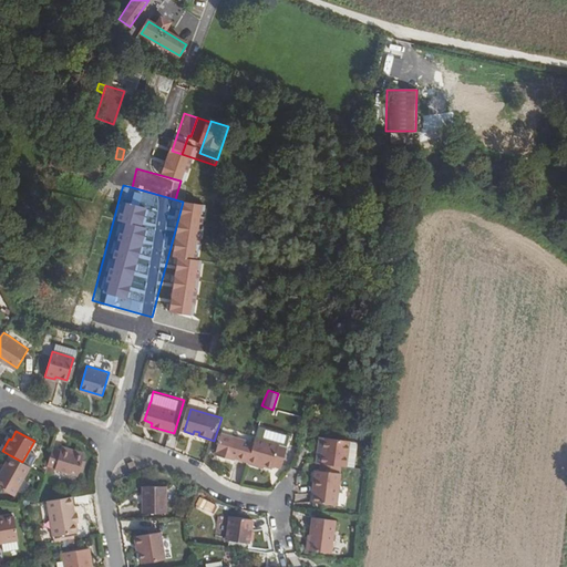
[(250,463),(256,443),(224,434),(217,455),(236,461),(237,459),(250,463)]
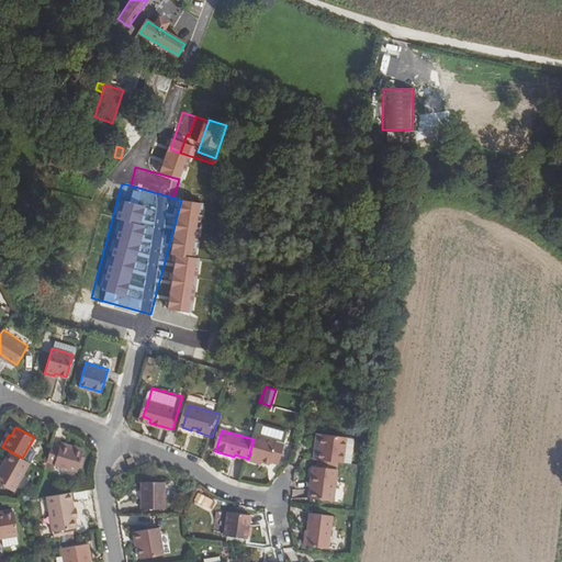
[(287,444),(256,434),(254,439),(248,459),(257,462),(258,460),(272,464),(272,462),(281,464),(287,444)]
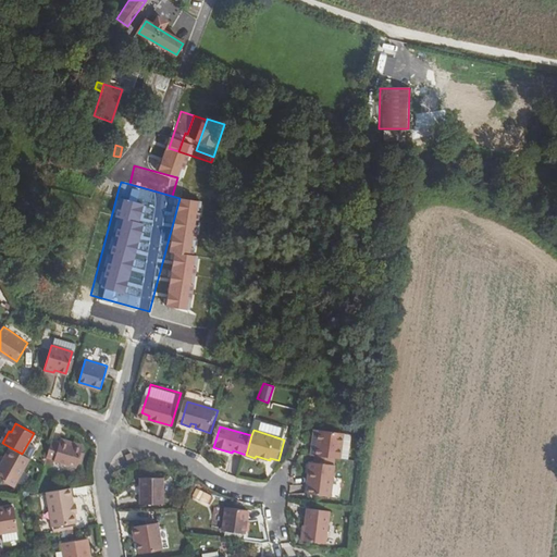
[(334,458),(341,459),(344,433),(314,430),(312,443),(317,443),(317,448),(316,456),(317,456),(334,458)]
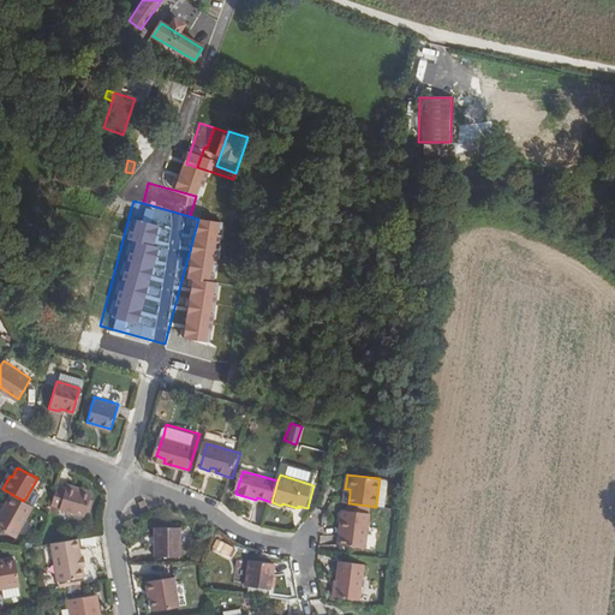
[(66,484),(66,487),(90,494),(90,490),(66,484)]
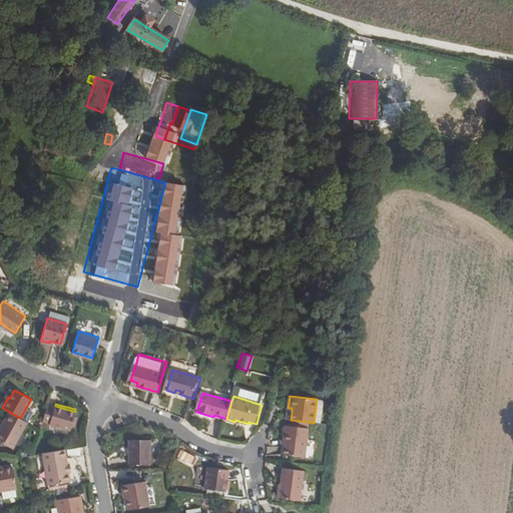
[(70,429),(75,412),(55,406),(54,408),(47,405),(43,419),(50,422),(49,424),(70,429)]
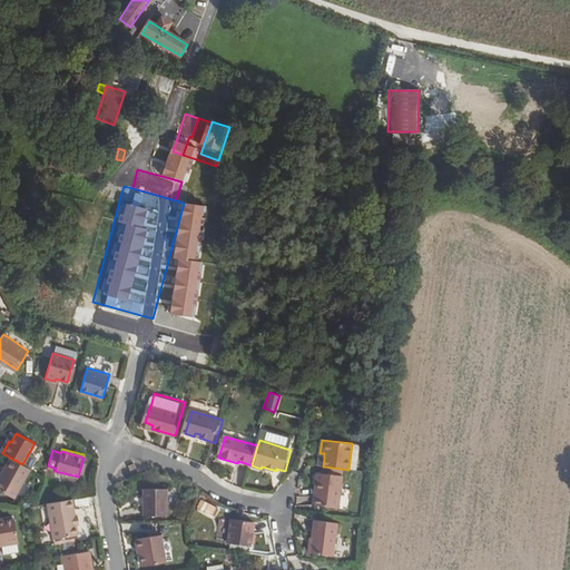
[(0,490),(15,498),(30,469),(29,468),(22,464),(10,458),(0,475),(0,490)]
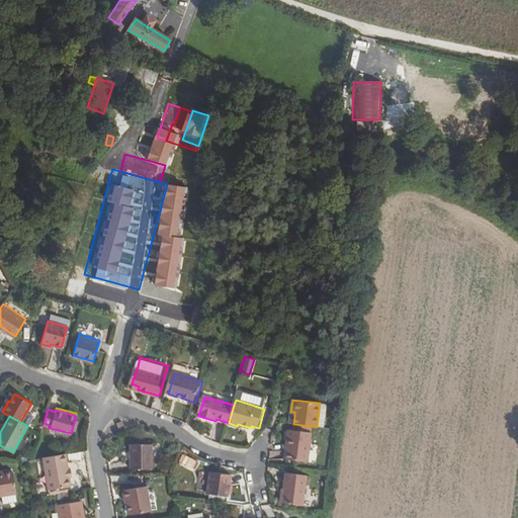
[(116,423),(119,432),(125,430),(121,421),(116,423)]
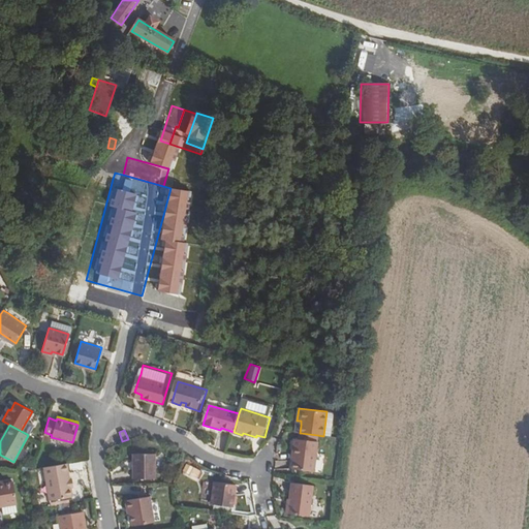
[(317,441),(317,435),(301,433),(300,439),(294,438),(293,446),(297,447),(296,460),(294,469),(315,471),(318,441),(317,441)]
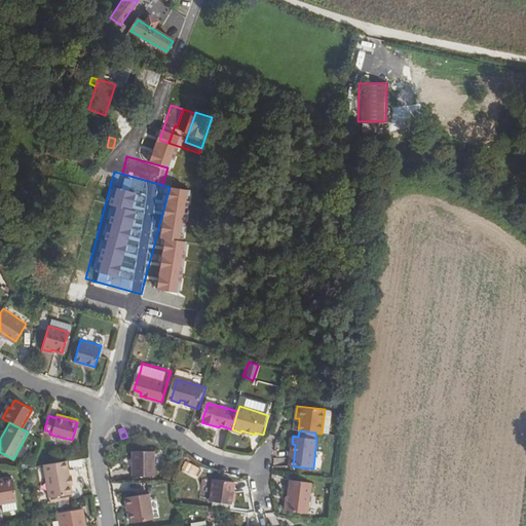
[(135,475),(156,475),(156,450),(135,450),(135,475)]
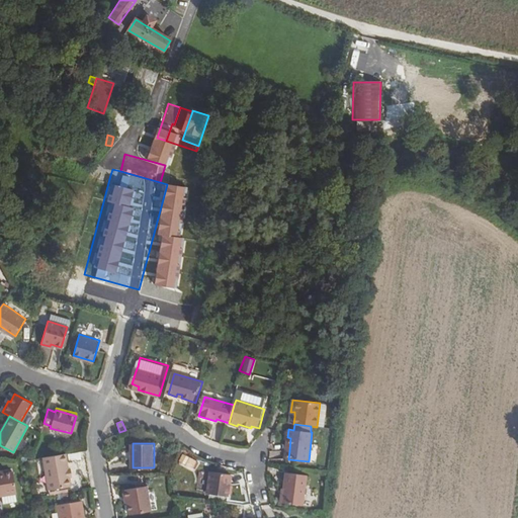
[(70,485),(68,477),(67,467),(65,452),(41,456),(47,489),(70,485)]
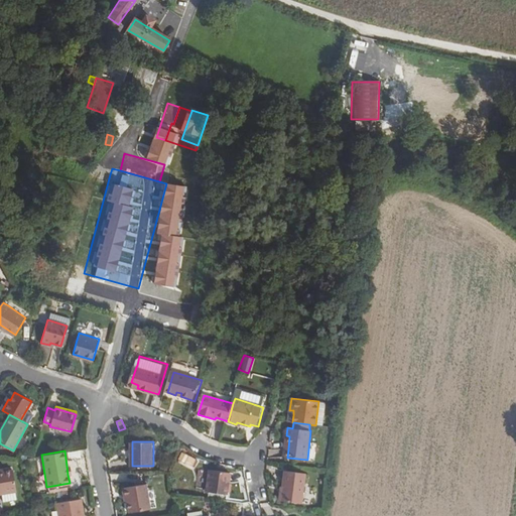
[(177,460),(194,467),(196,460),(180,453),(177,460)]
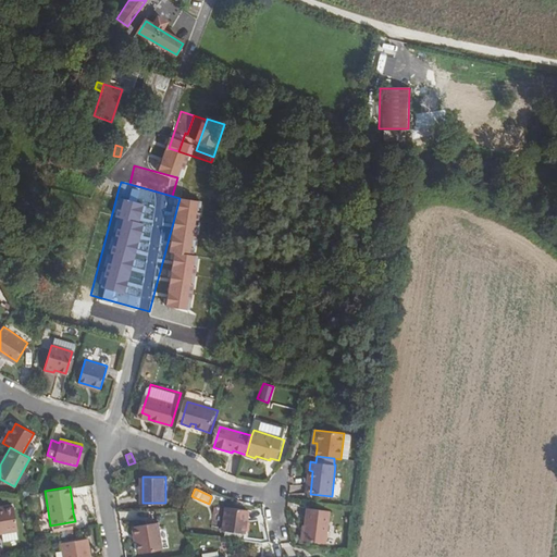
[(250,509),(229,506),(224,531),(246,534),(250,509)]
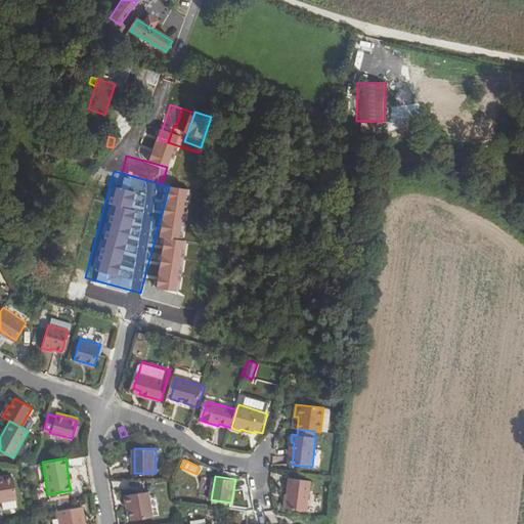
[(0,500),(2,500),(14,498),(15,498),(12,477),(2,479),(0,479),(0,500)]
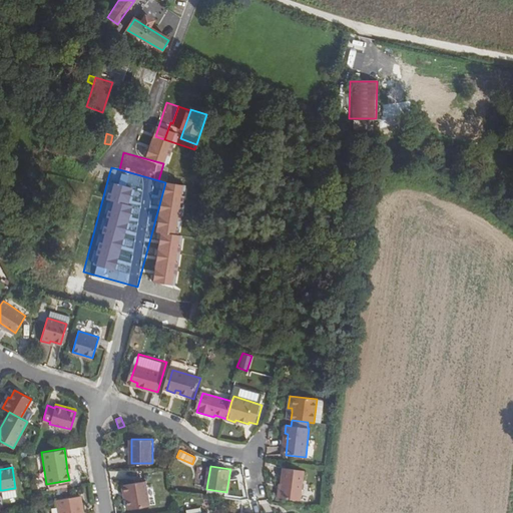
[(280,498),(300,500),(304,471),(284,468),(280,498)]
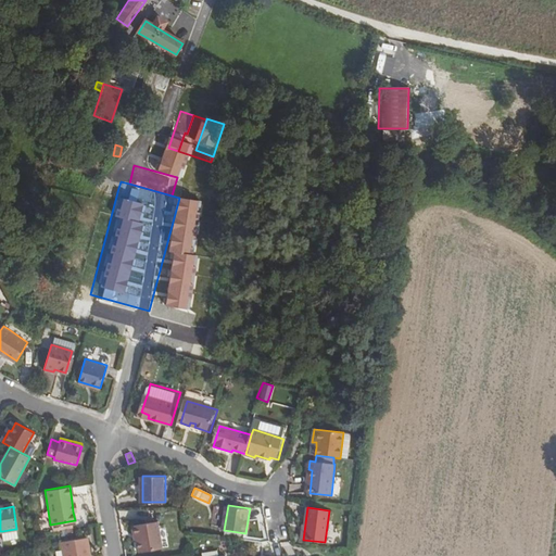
[(139,535),(139,541),(141,553),(164,548),(160,521),(134,526),(136,535),(139,535)]
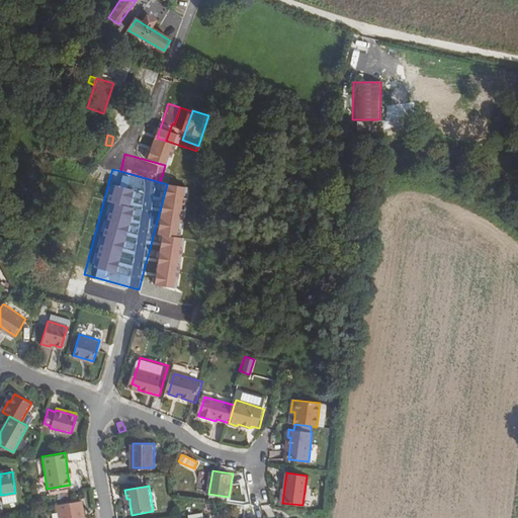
[(15,500),(14,493),(2,495),(3,503),(15,500)]
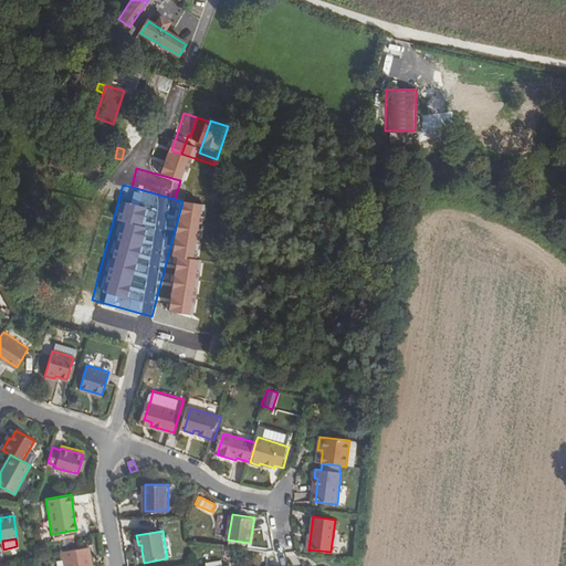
[(85,565),(84,557),(88,557),(87,546),(62,551),(63,565),(85,565)]
